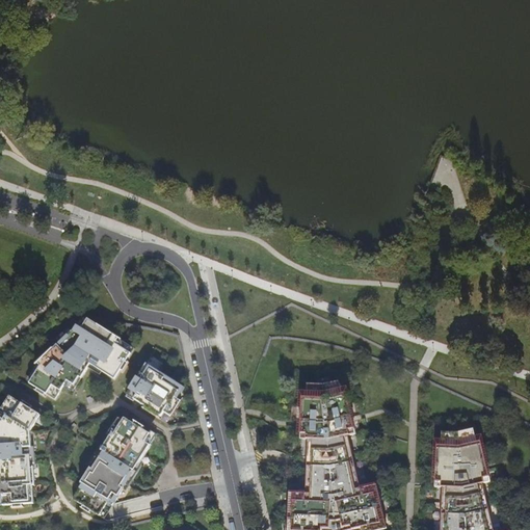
[(77,330),(71,326),(36,361),(38,362),(27,379),(35,385),(34,388),(42,393),(44,390),(53,396),(65,377),(72,382),(77,374),(79,375),(88,362),(93,364),(113,377),(120,368),(122,369),(127,361),(125,360),(130,351),(114,341),(117,336),(97,322),(95,325),(85,319),(77,330)]
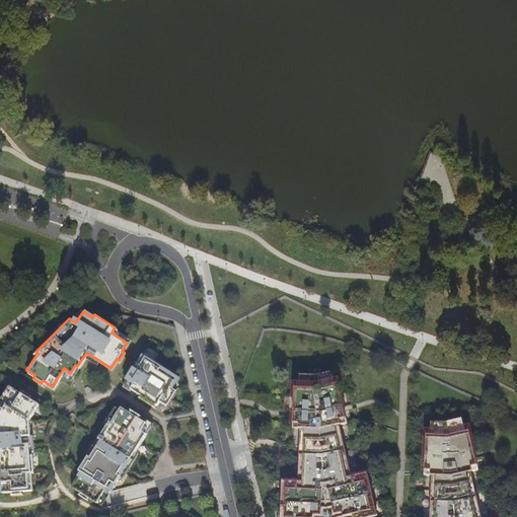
[(139,356),(121,384),(128,389),(129,387),(133,390),(140,394),(138,396),(154,407),(155,404),(156,404),(159,400),(165,404),(167,402),(173,389),(168,386),(172,380),(163,374),(166,369),(152,360),(150,363),(139,356)]
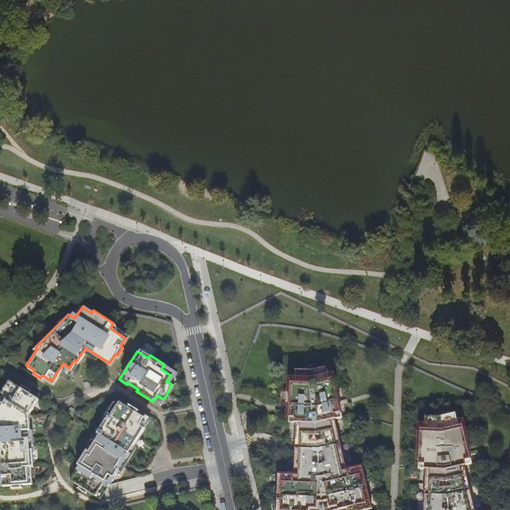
[(327,502),(329,509),(345,505),(345,502),(349,501),(351,509),(370,506),(366,492),(362,493),(359,479),(363,478),(360,464),(340,468),(338,460),(342,459),(339,447),(335,448),(332,435),(336,434),(332,416),(339,415),(337,403),(334,404),(333,399),(336,399),(330,376),(326,377),(324,369),(317,371),(316,366),(308,368),(301,367),(301,372),(293,372),(293,380),(288,379),(287,403),(290,403),(290,405),(290,408),(287,408),(287,420),(294,420),(293,438),(297,438),(297,445),(297,451),(293,451),(292,464),(296,464),(296,472),(275,472),(275,487),(279,487),(279,501),(274,501),(273,509),(292,509),(293,506),(297,506),(297,509),(314,509),(315,503),(327,502)]
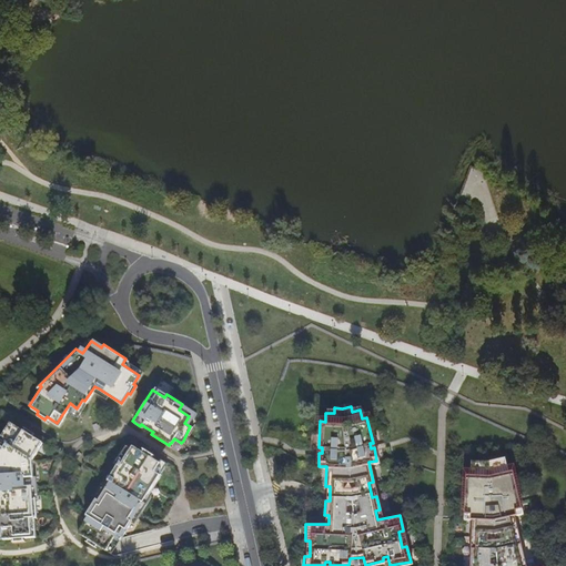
[(22,431),(13,424),(2,441),(0,440),(0,539),(11,538),(11,542),(21,541),(21,537),(33,537),(32,517),(34,517),(33,498),(30,498),(30,488),(30,485),(32,485),(30,460),(41,443),(31,436),(32,433),(24,427),(22,431)]
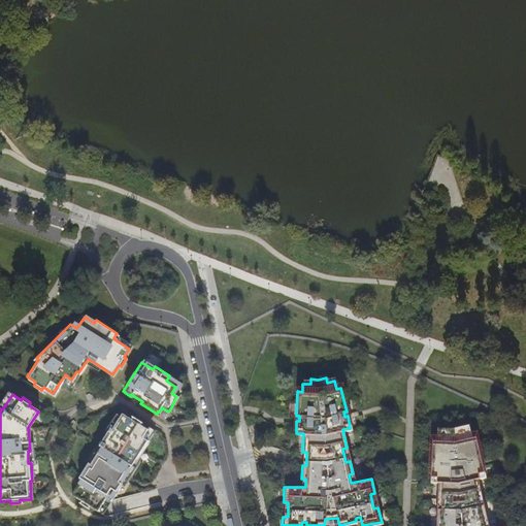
[(81,477),(71,492),(80,498),(79,500),(87,506),(89,504),(96,510),(106,494),(110,497),(120,483),(118,481),(122,474),(124,471),(126,472),(146,440),(141,436),(146,428),(121,413),(109,431),(107,430),(98,445),(100,447),(90,463),(88,462),(79,475),(81,477)]
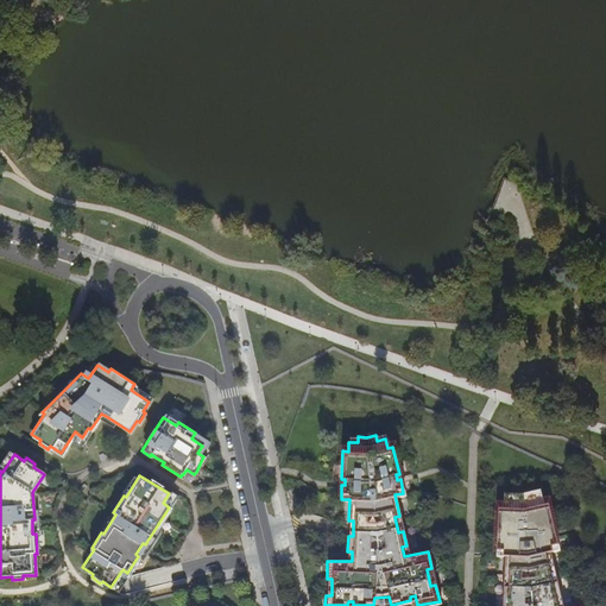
[(561,605),(566,604),(562,588),(557,589),(554,574),(559,573),(554,553),(563,550),(560,536),(556,537),(555,532),(559,531),(551,504),(547,505),(544,496),(536,498),(535,492),(526,494),(517,493),(517,499),(507,499),(507,509),(502,509),(500,536),(504,536),(504,542),(500,542),(500,556),(509,556),(507,578),(512,579),(512,593),(507,593),(506,605),(561,605)]
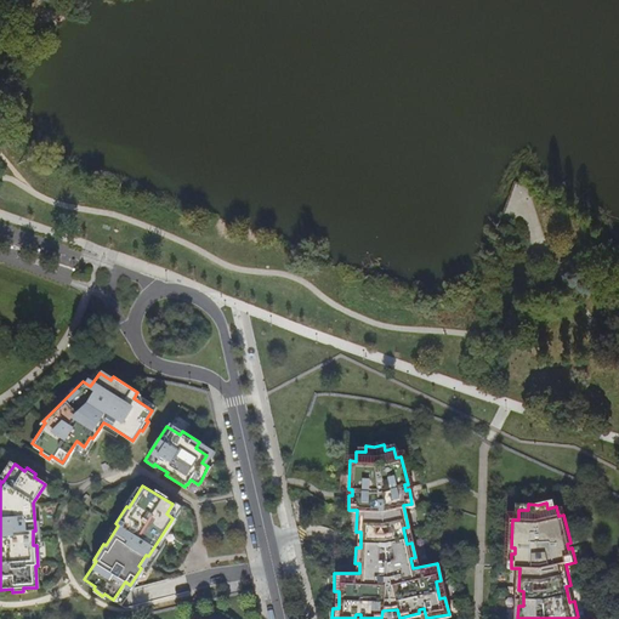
All buildings are outlined.
